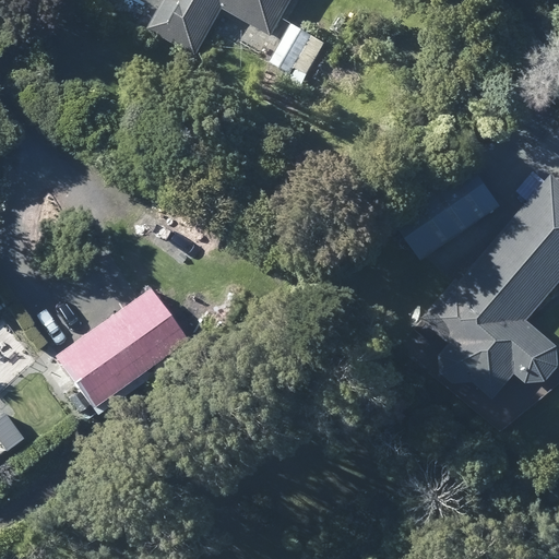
[(193,55),(212,21),(221,7),(270,35),(288,0),(161,0),(152,18),(145,27),(193,55)]
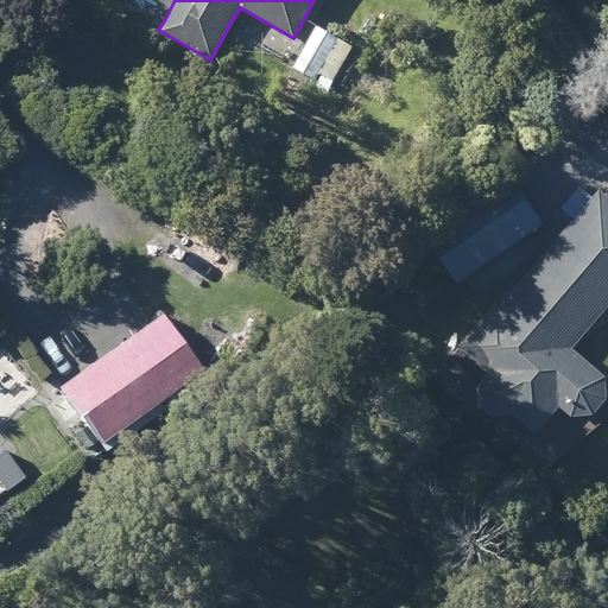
[(293,62),(291,67),(312,78),(336,38),(315,25),(293,62)]
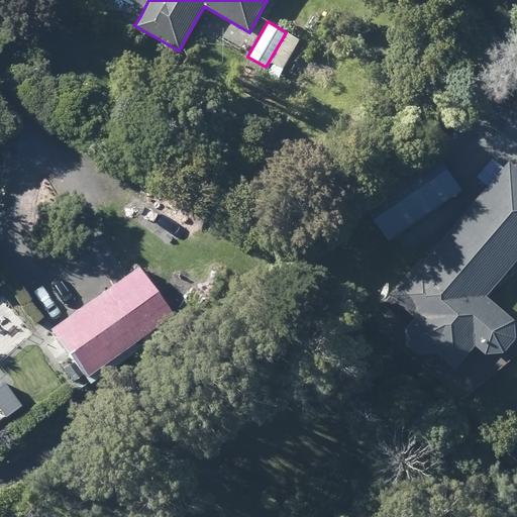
[(273,64),(267,78),(277,82),(282,69),(273,64)]
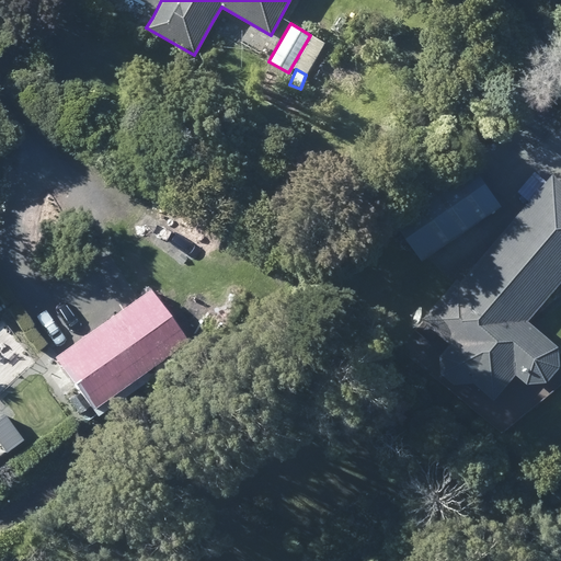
[(524,384),(544,381),(557,366),(556,346),(526,321),(560,279),(560,183),(551,174),(459,281),(457,279),(422,320),(449,344),(437,357),(439,371),(453,384),(471,382),(492,400),(514,375),(524,384)]
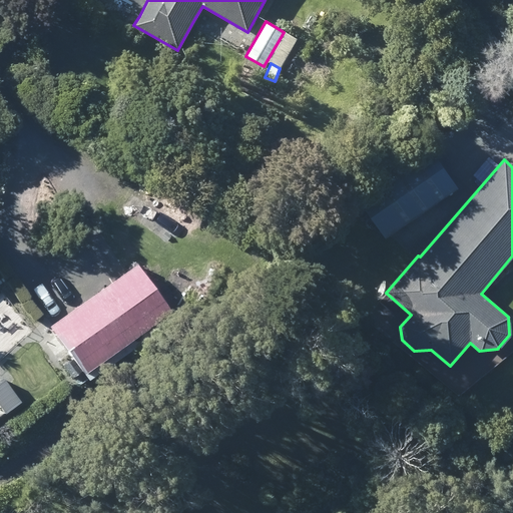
[(412,180),(427,194),(442,177),(427,162),(412,180)]
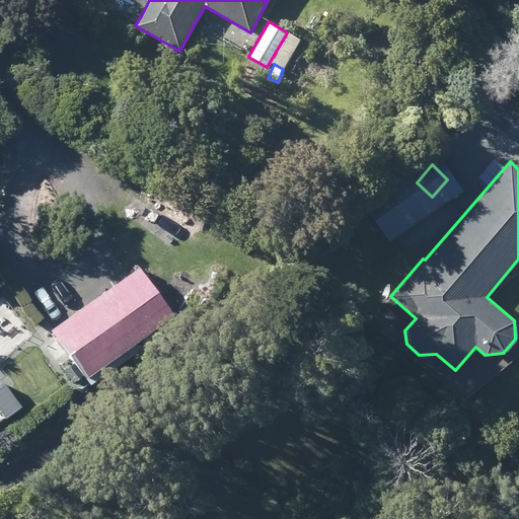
[(86,385),(174,324),(136,268),(47,328),(55,340),(46,347),(54,359),(64,352),(71,364),(62,369),(70,381),(79,375),(86,385)]
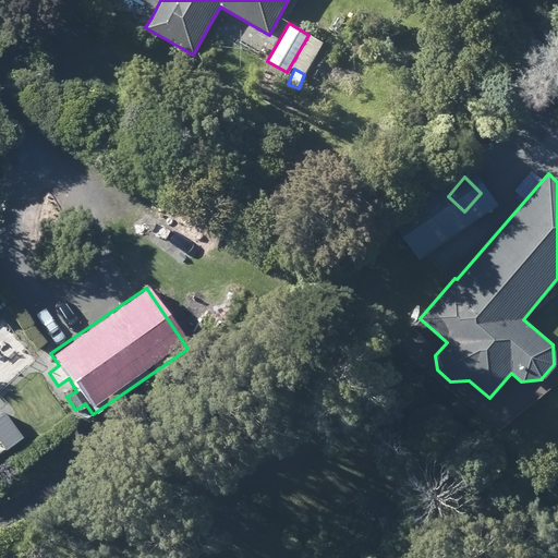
[(10,359),(19,350),(10,340),(1,349),(10,359)]
